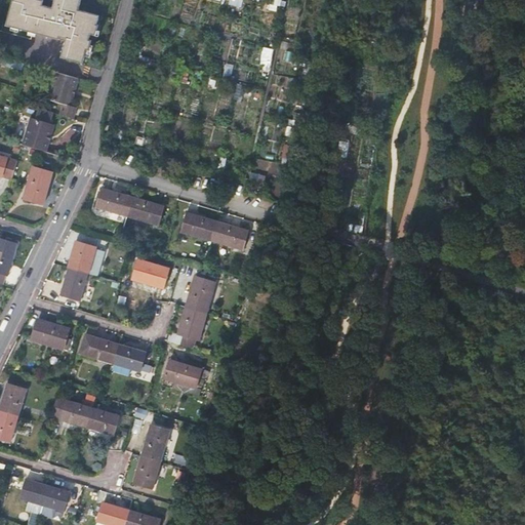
[(67,37),(62,56),(84,64),(88,49),(91,50),(93,40),(91,39),(92,34),(96,35),(99,25),(98,24),(101,14),(80,8),(81,0),(55,0),(53,7),(42,5),(43,0),(42,0),(11,0),(5,25),(59,39),(61,36),(67,37)]
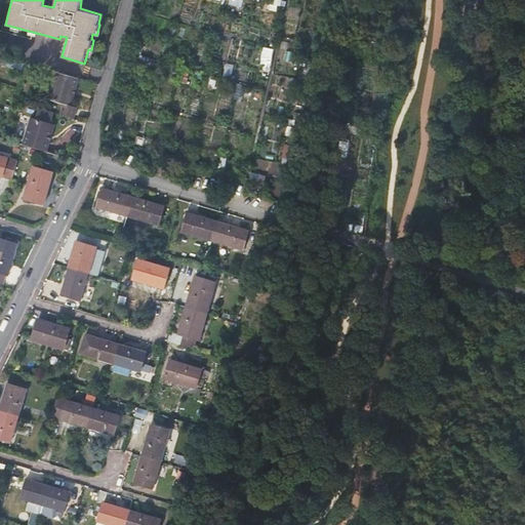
[(260,57),(271,59),(274,49),(264,47),(260,57)]
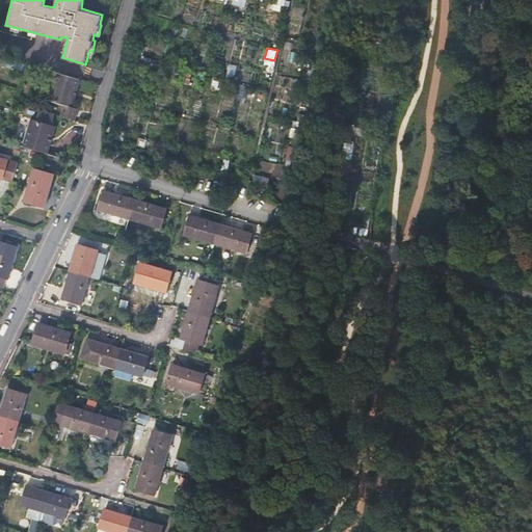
[(228,65),(227,77),(234,77),(236,65),(228,65)]
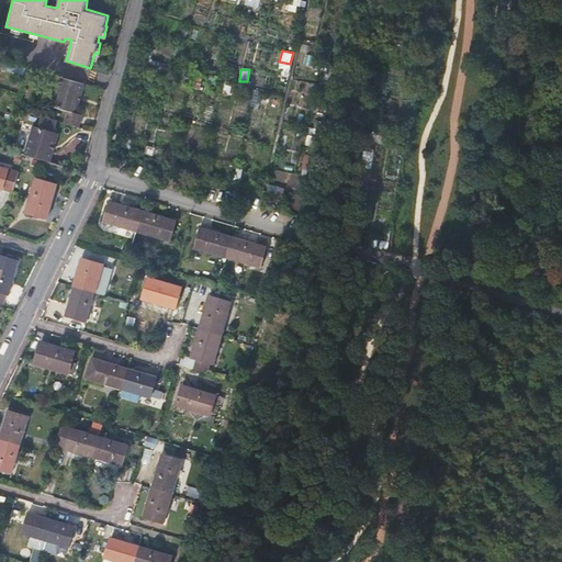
[(76,113),(83,83),(58,77),(51,105),(68,111),(66,122),(79,126),(82,115),(76,113)]
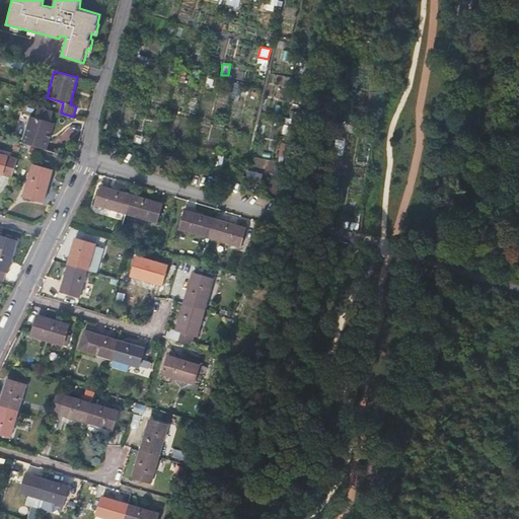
[(21,143),(46,150),(53,124),(48,123),(51,110),(38,106),(33,119),(28,117),(21,143)]
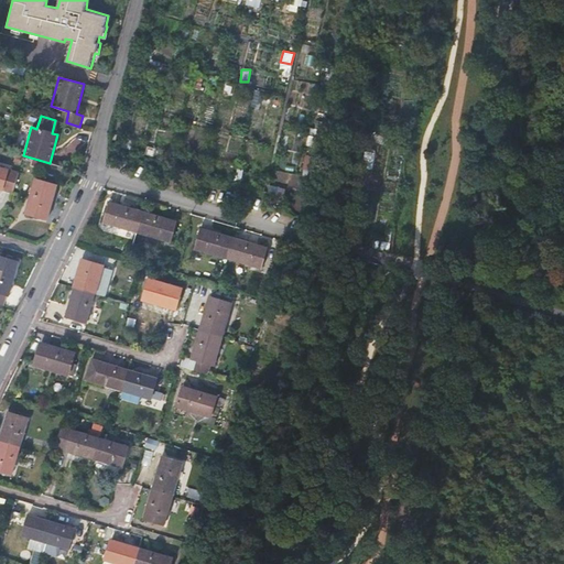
[(364,169),(373,170),(375,153),(366,152),(364,169)]
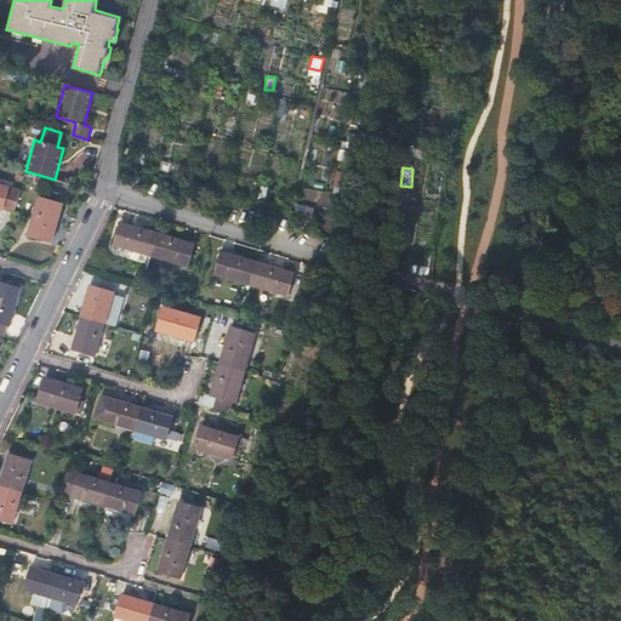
[(0,208),(15,211),(21,189),(0,183),(0,208)]
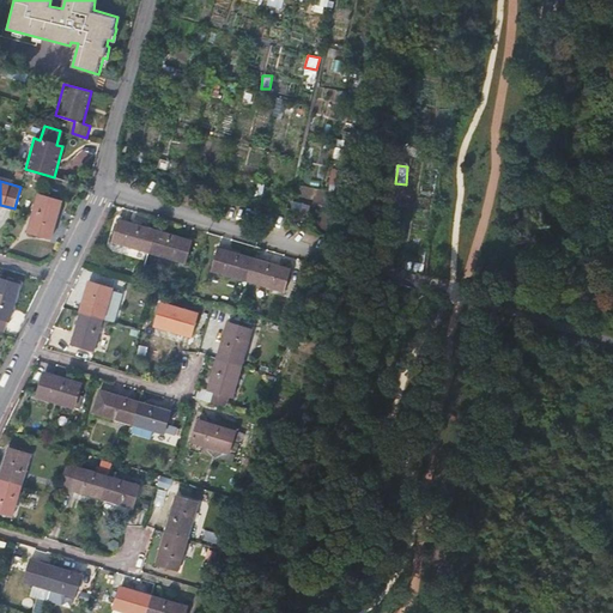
[(61,202),(38,195),(29,230),(52,236),(61,202)]
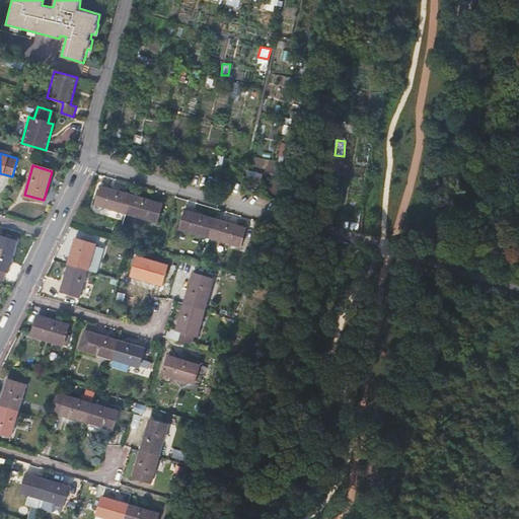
[(126,213),(132,195),(101,184),(95,204),(126,213)]
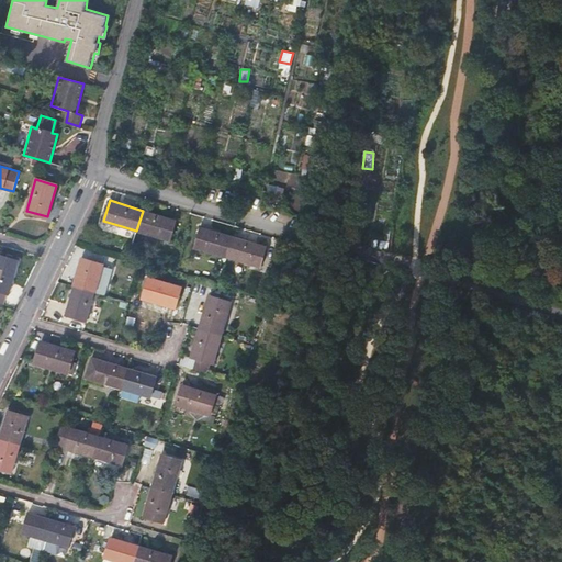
[(176,221),(143,211),(136,231),(169,240),(176,221)]
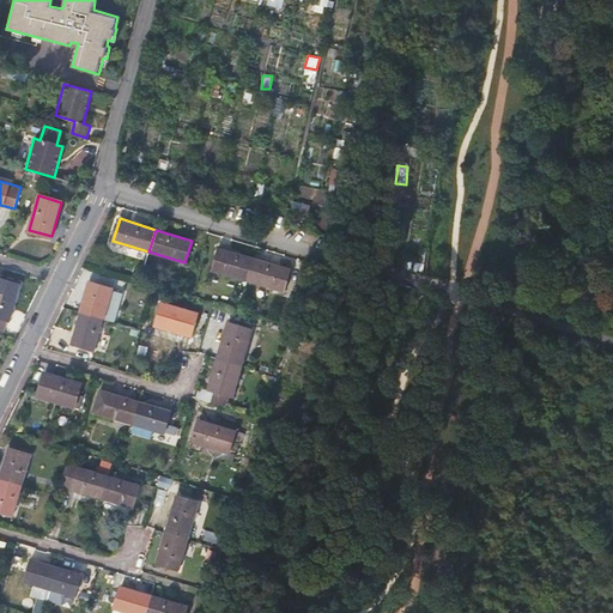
[(212,271),(249,281),(255,258),(218,247),(212,271)]
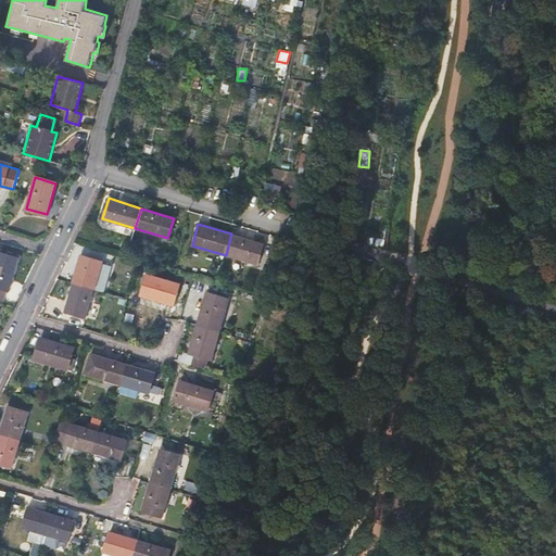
[(226,255),(258,264),(264,242),(231,234),(226,255)]
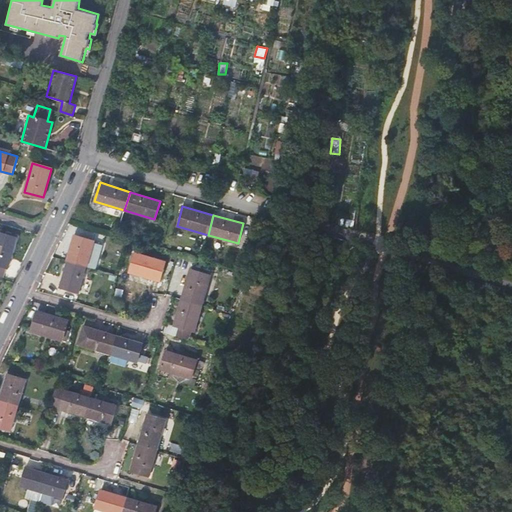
[(238,243),(249,247),(255,227),(243,223),(238,243)]
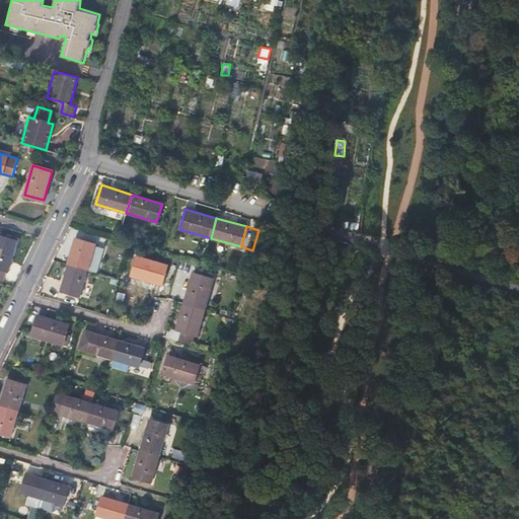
[(0,279),(3,281),(6,271),(8,271),(16,240),(0,235),(0,279)]
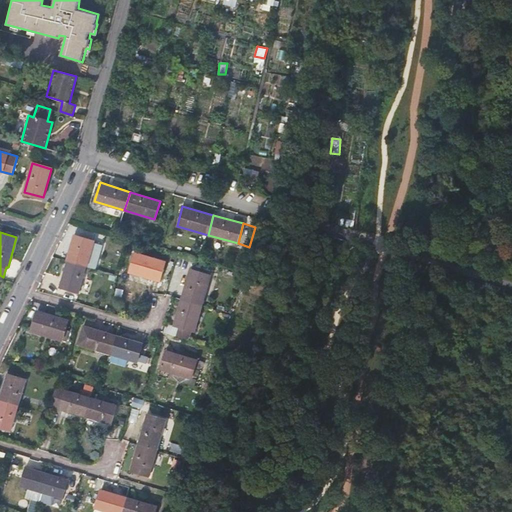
[(101,251),(92,248),(94,241),(75,235),(67,261),(87,266),(96,269),(101,251)]
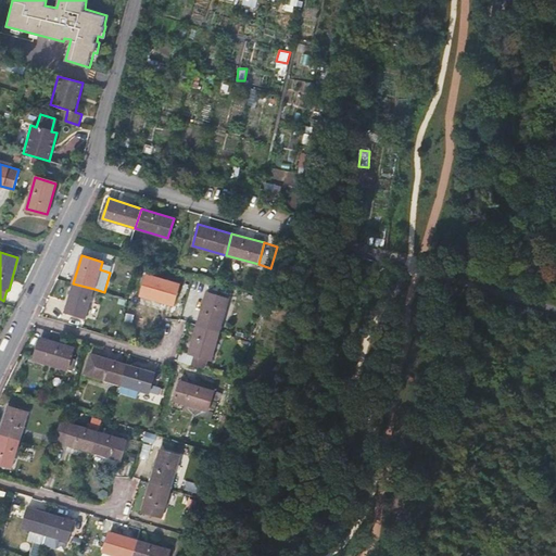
[(179,285),(148,275),(142,295),(174,305),(179,285)]
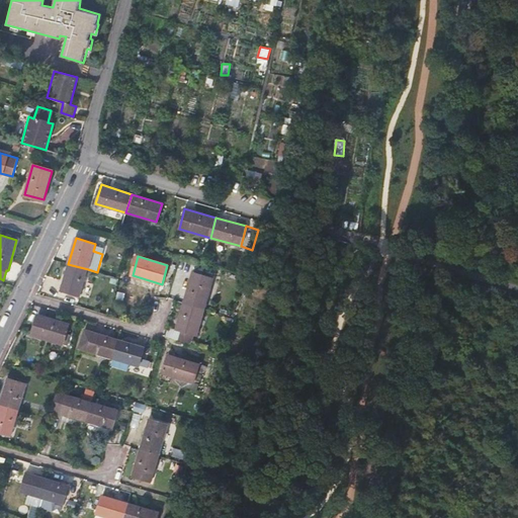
[(88,269),(68,264),(61,289),(80,295),(88,269)]
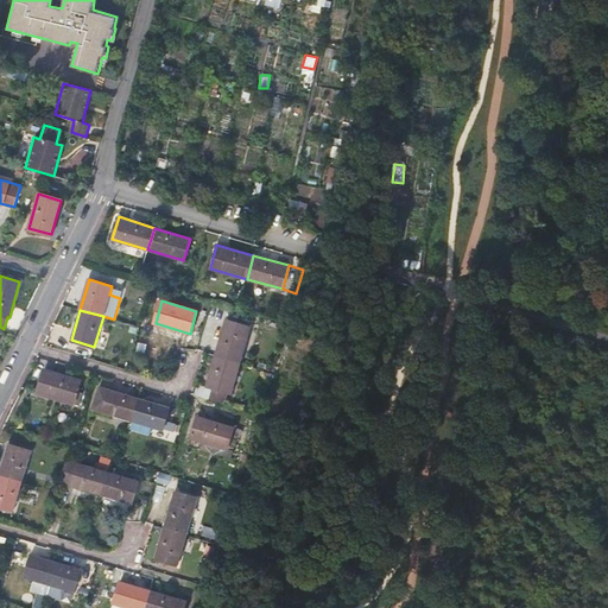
[(216,356),(239,362),(249,327),(227,320),(216,356)]
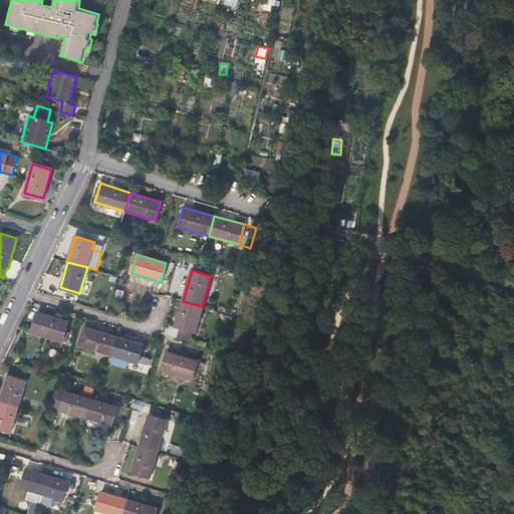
[(195,331),(202,306),(183,301),(176,325),(193,330),(195,331)]
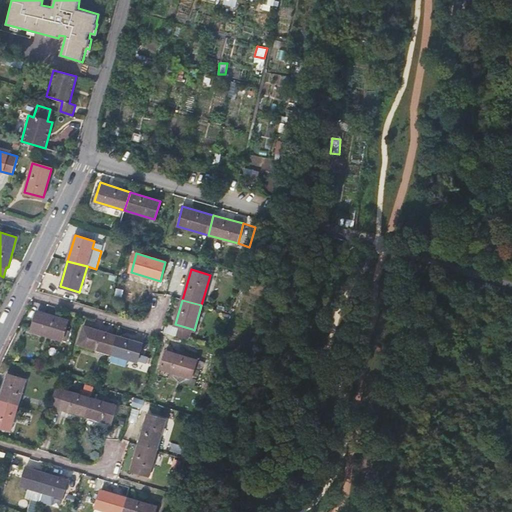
[(67,320),(37,311),(32,331),(66,341),(69,332),(64,330),(67,320)]
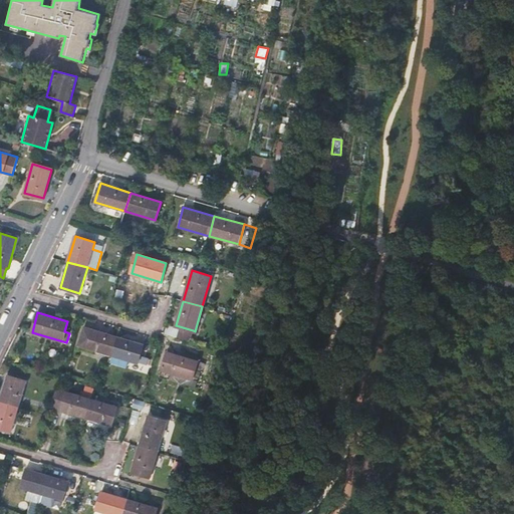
[(165,333),(190,340),(193,330),(176,325),(168,323),(165,333)]
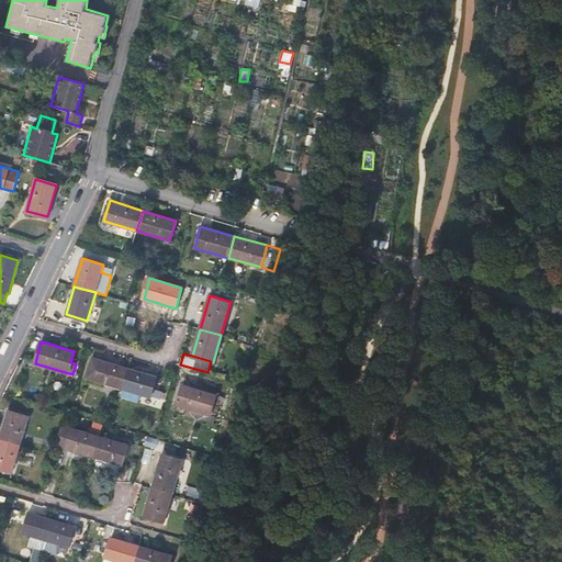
[(83,378),(122,390),(128,368),(89,356),(83,378)]
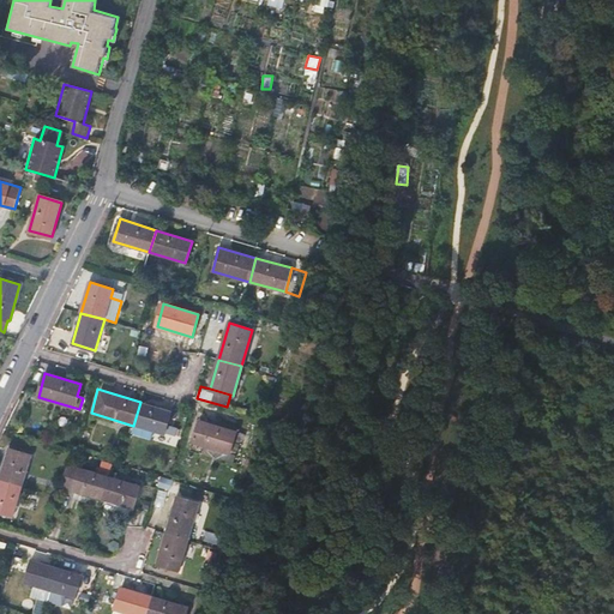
[(142,402),(140,402),(133,426),(163,434),(170,411),(142,402)]
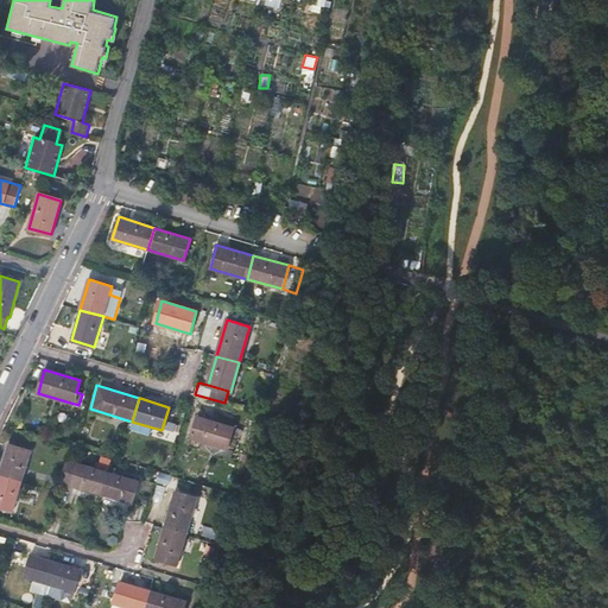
[(232,451),(239,429),(234,426),(197,416),(190,438),(232,451)]
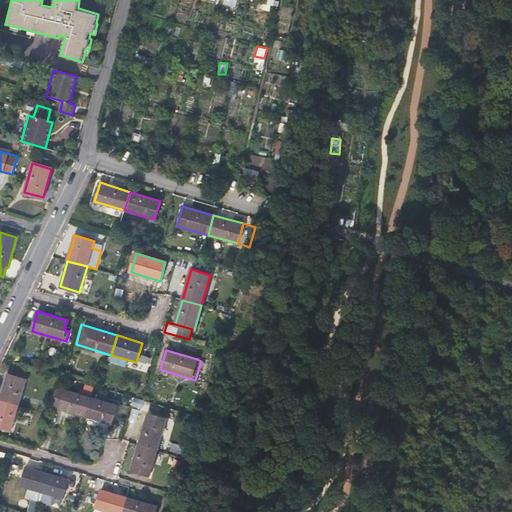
[(0,395),(0,398),(18,405),(26,380),(7,374),(0,395)]
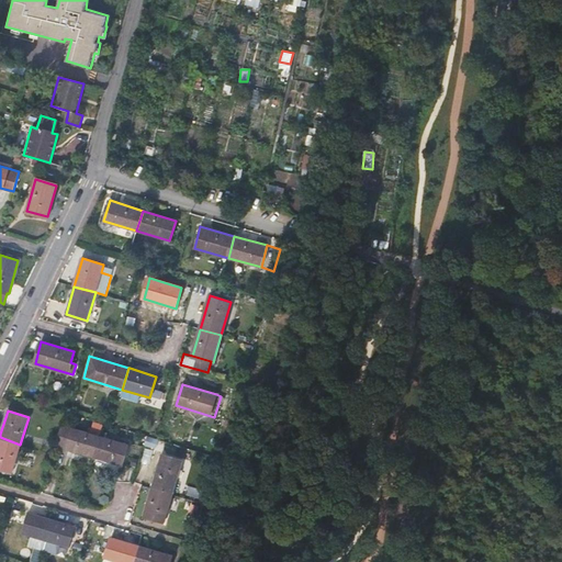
[(100,436),(103,424),(92,420),(89,434),(100,436)]
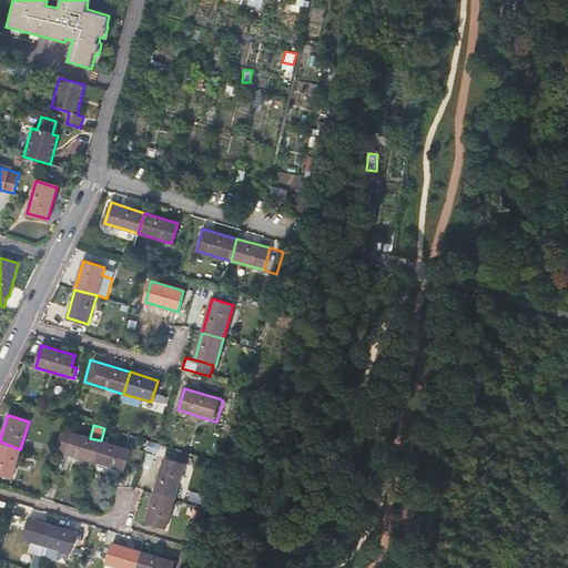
[(56,450),(94,462),(101,440),(90,438),(61,429),(56,450)]
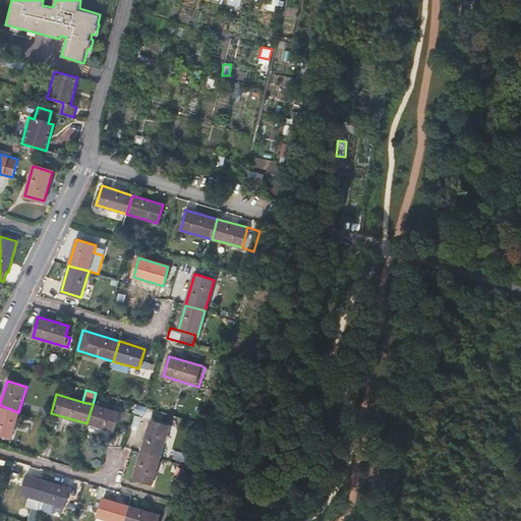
[(93,404),(87,423),(111,430),(117,412),(93,404)]
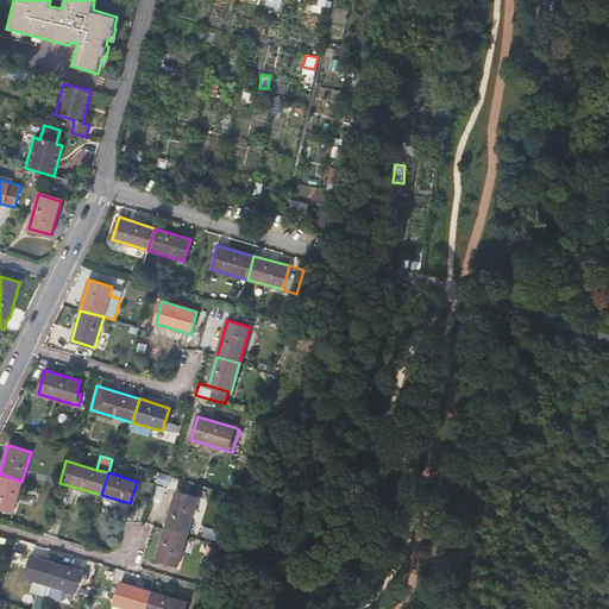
[(0,507),(13,512),(22,482),(0,473),(0,507)]
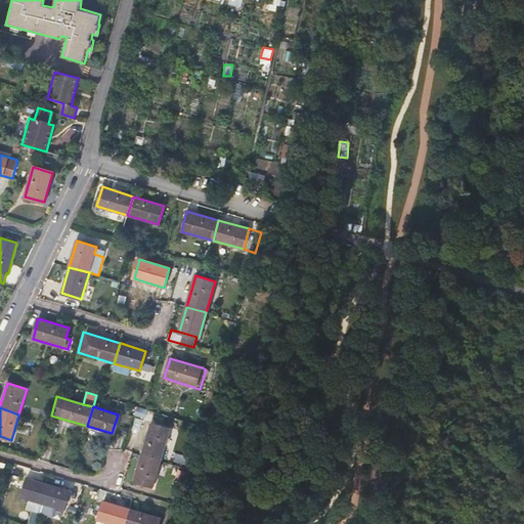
[(140,455),(160,461),(169,430),(149,424),(140,455)]
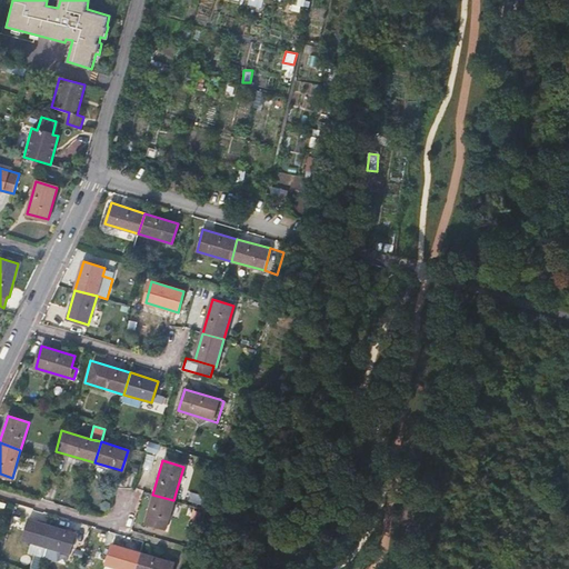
[(166,529),(173,500),(152,495),(145,522),(166,529)]
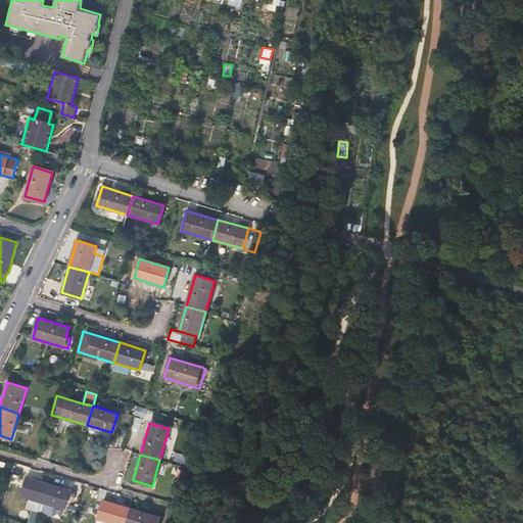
[(48,483),(27,477),(21,495),(29,498),(42,503),(48,483)]
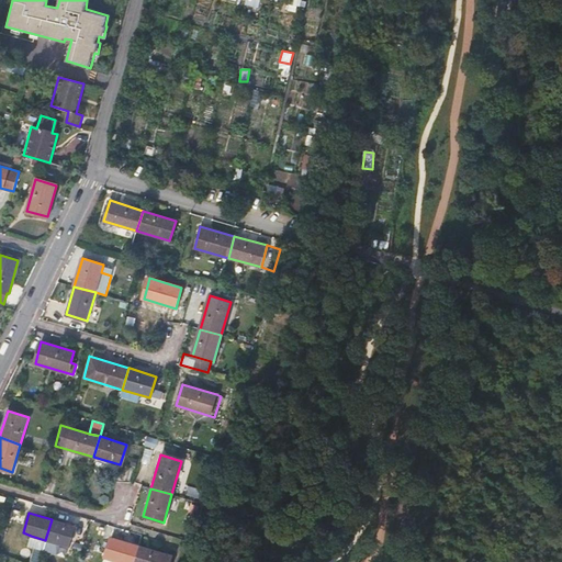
[(52,519),(45,540),(67,547),(74,526),(52,519)]
